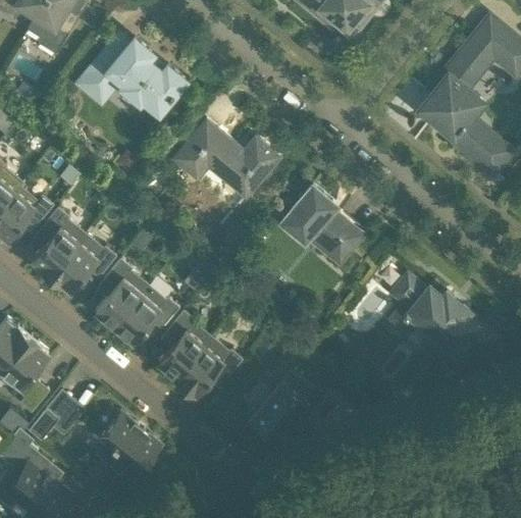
[(21,6),(37,16),(46,0),(0,0),(0,8),(14,17),(21,6)]
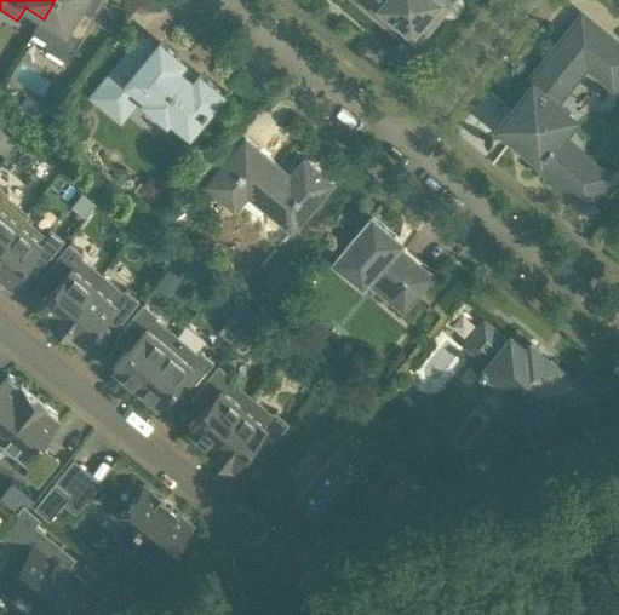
[(55,0),(44,19),(34,35),(53,46),(50,52),(67,63),(101,7),(96,4),(97,0),(55,0)]
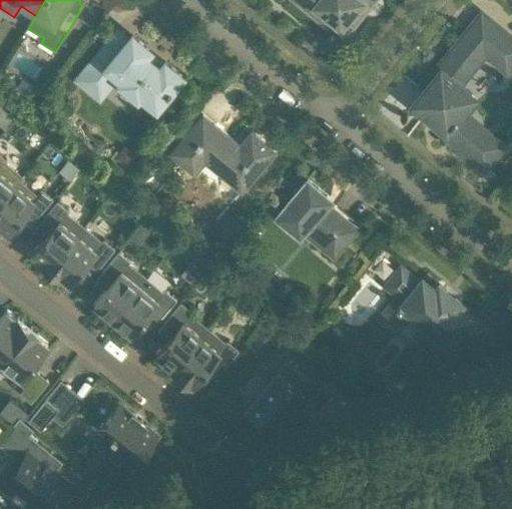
[(301,0),(297,5),(326,28),(331,22),(342,31),(353,17),(359,22),(377,0),(301,0)]
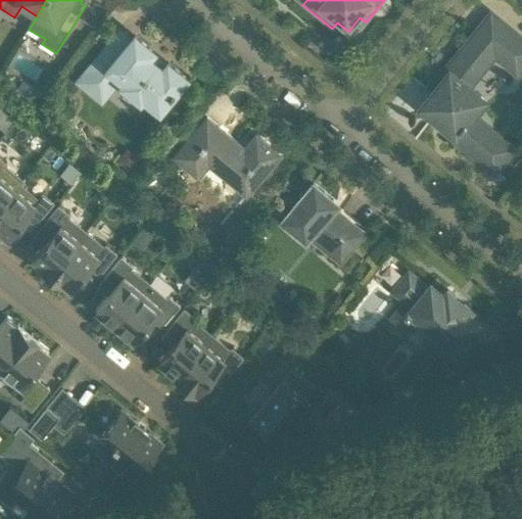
[(495,137),(490,133),(472,118),(484,102),(469,90),(499,53),(521,72),(521,42),(491,16),(432,89),(436,92),(433,96),(432,96),(431,97),(437,102),(436,103),(437,111),(438,112),(433,119),(435,120),(435,119),(439,122),(436,126),(446,135),(477,160),(495,137)]
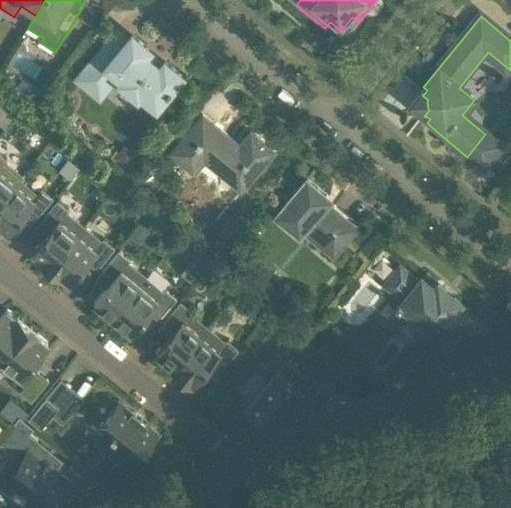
[(182,79),(165,65),(160,71),(145,59),(150,53),(133,39),(115,60),(103,50),(86,72),(110,91),(119,79),(124,83),(121,86),(138,100),(141,97),(157,110),(165,100),(166,100),(174,89),(182,79)]
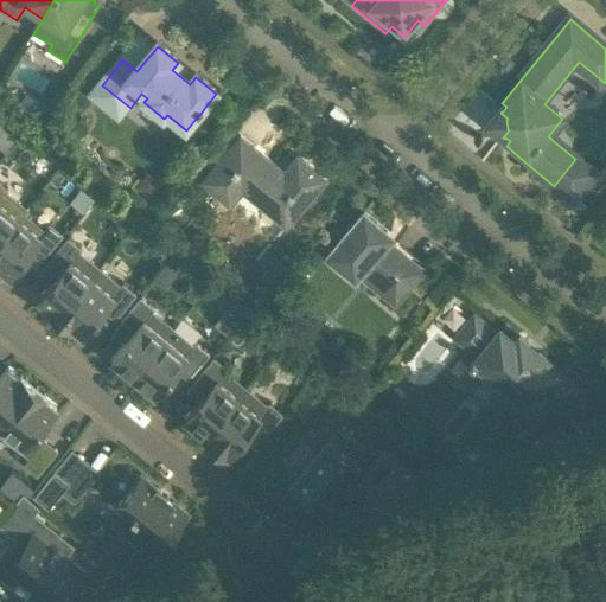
[(29,102),(20,115),(42,128),(49,115),(29,102)]
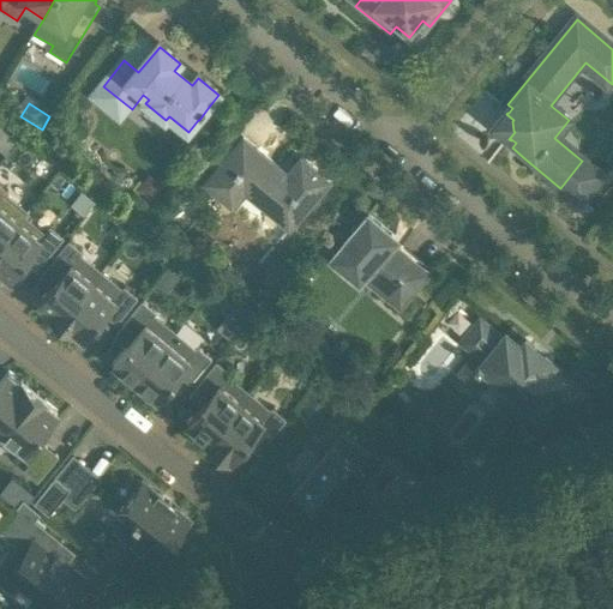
[(290,233),(290,231),(330,185),(302,162),(288,179),(244,143),(206,188),(233,211),(246,196),(290,233)]
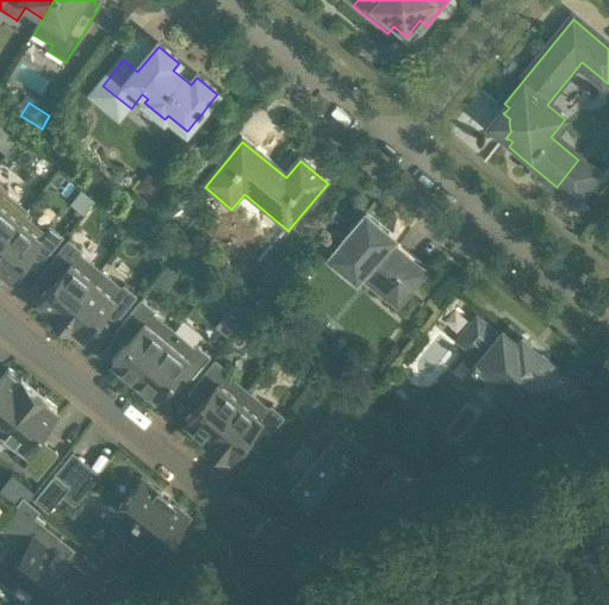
[(148,179),(137,193),(151,205),(163,191),(148,179)]
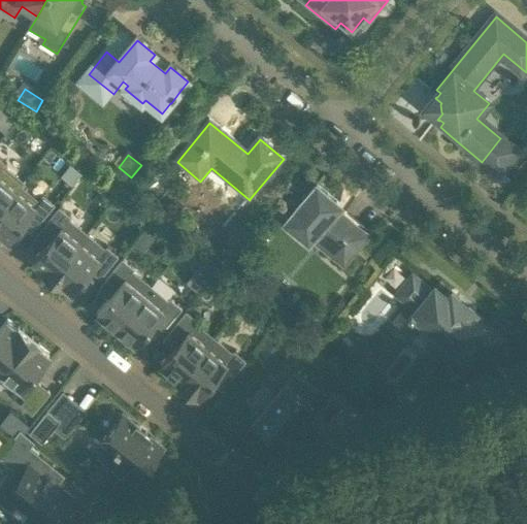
[(0,214),(24,185),(6,170),(8,167),(0,161),(0,214)]
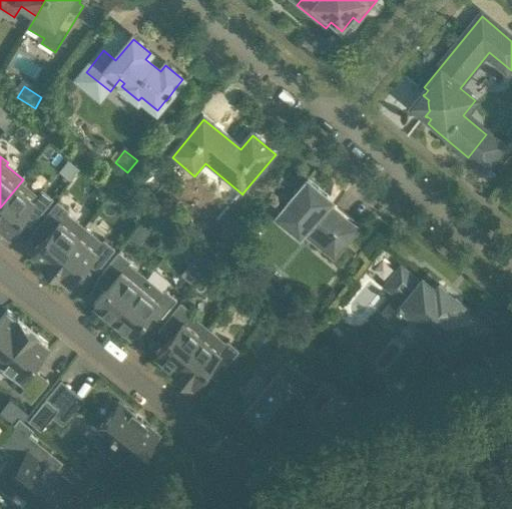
[(24,180),(23,179),(0,207),(0,228),(8,235),(21,219),(26,213),(37,221),(54,200),(42,191),(37,197),(20,183),(24,180)]
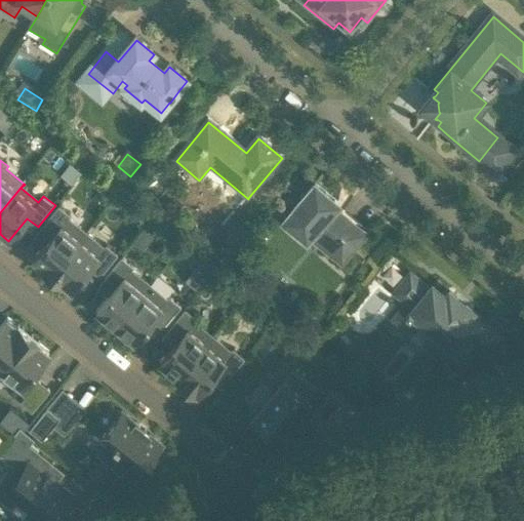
[(316,186),(284,224),(308,243),(311,239),(341,265),(365,236),(334,210),(339,204),(316,186)]
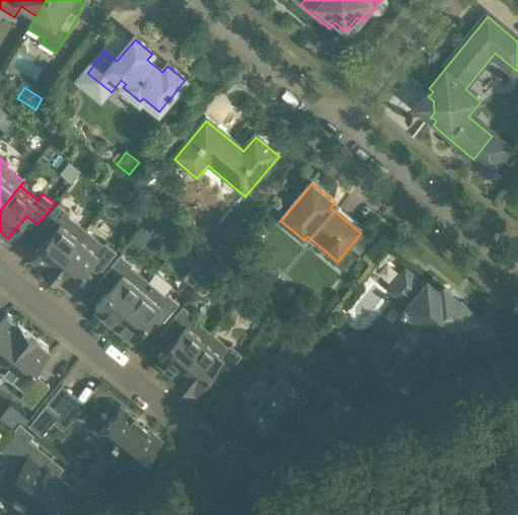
[(51,275),(85,233),(68,218),(70,216),(59,206),(42,227),(52,236),(33,259),(43,267),(42,268),(51,275)]
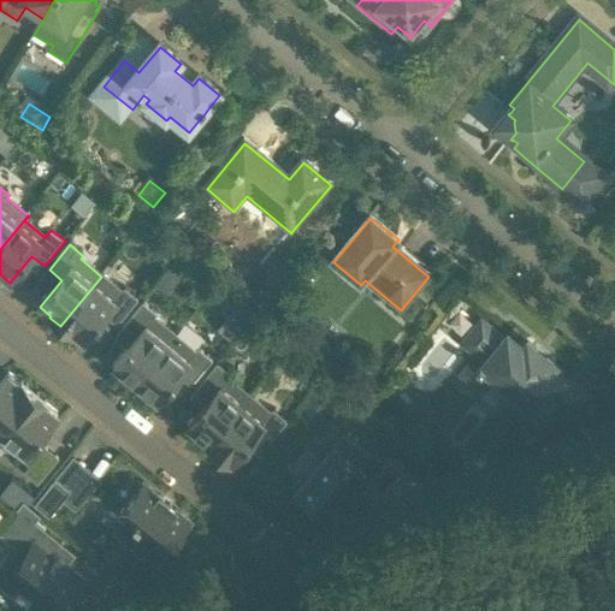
[(101,277),(60,326),(72,336),(72,334),(84,343),(106,316),(118,327),(139,302),(125,290),(123,294),(101,277)]
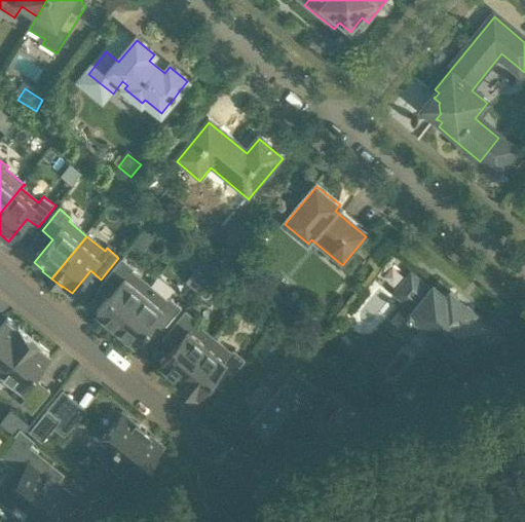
[(425,301),(423,300),(437,284),(406,259),(384,287),(408,306),(396,323),(410,335),(420,323),(455,350),(446,362),(462,375),(478,356),(466,347),(482,329),(479,327),(481,324),(472,315),(473,313),(451,295),(447,300),(434,290),(425,301)]
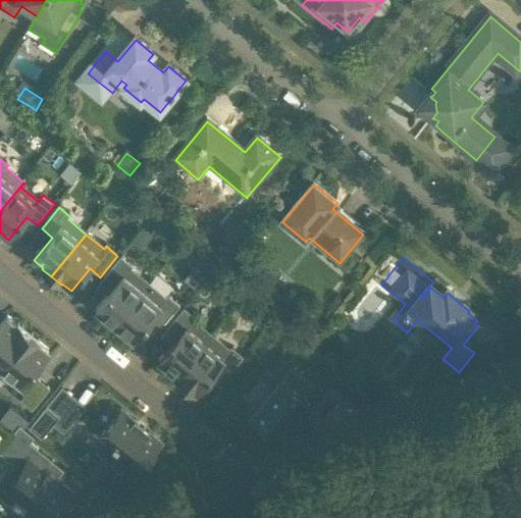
[(97,312),(115,327),(149,286),(132,271),(134,269),(121,260),(104,280),(115,290),(109,296),(97,312)]
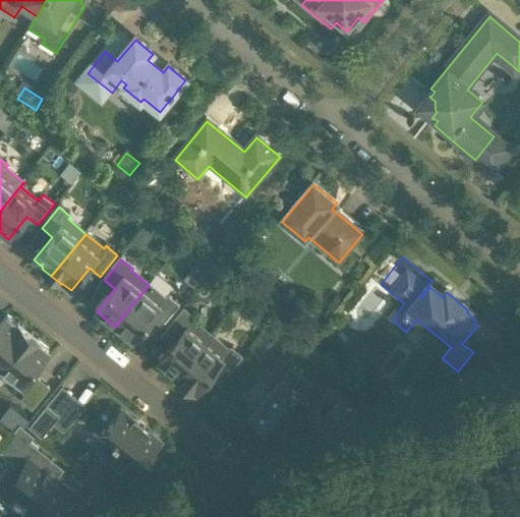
[(166,299),(149,285),(115,327),(117,328),(115,331),(127,340),(129,338),(133,342),(152,320),(163,328),(180,306),(168,297),(166,299)]
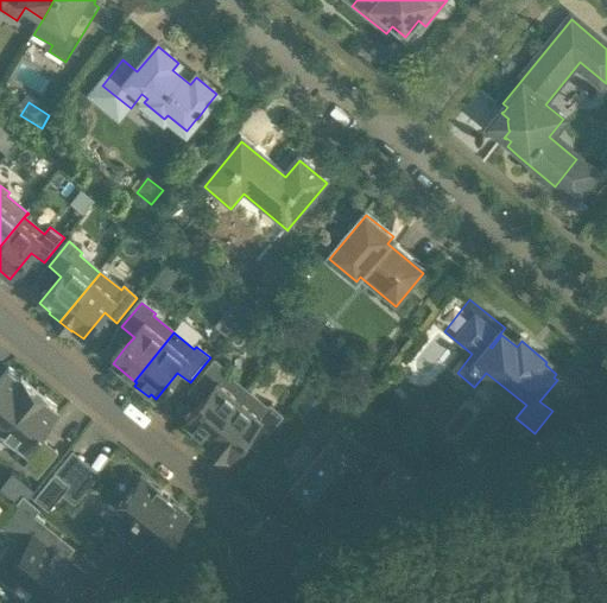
[(206,442),(207,442),(247,392),(226,375),(228,373),(215,362),(195,386),(207,397),(185,423),(207,439),(206,442)]
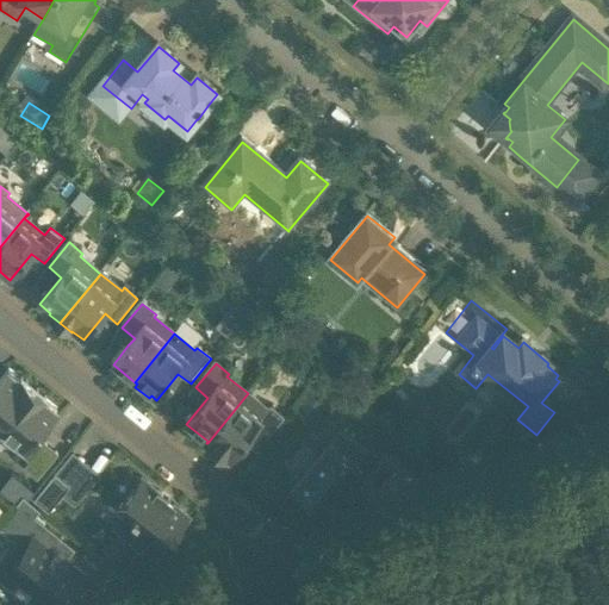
[(0,434),(35,392),(22,381),(22,382),(10,373),(0,384),(0,430),(0,431),(0,434)]
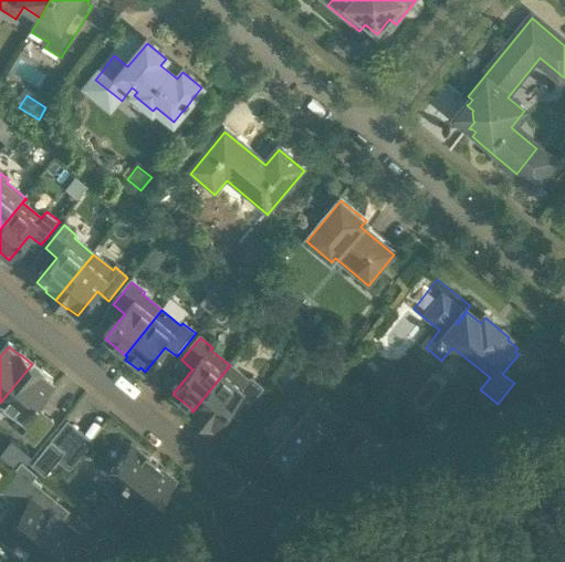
[(32,364),(0,403),(0,406),(29,430),(23,437),(35,447),(54,424),(33,407),(53,383),(43,374),(44,373),(32,364)]
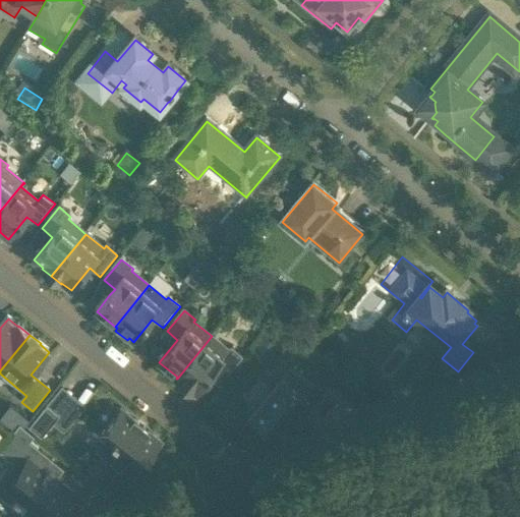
[(196,393),(209,378),(215,370),(225,379),(242,357),(231,348),(229,350),(212,336),(177,379),(193,393),(194,392),(196,393)]
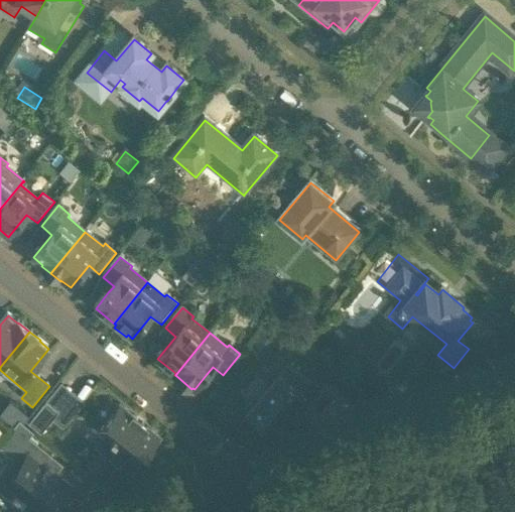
[(288,366),(249,413),(274,434),(275,432),(277,433),(285,424),(283,423),(304,397),(301,394),(310,384),(288,366)]
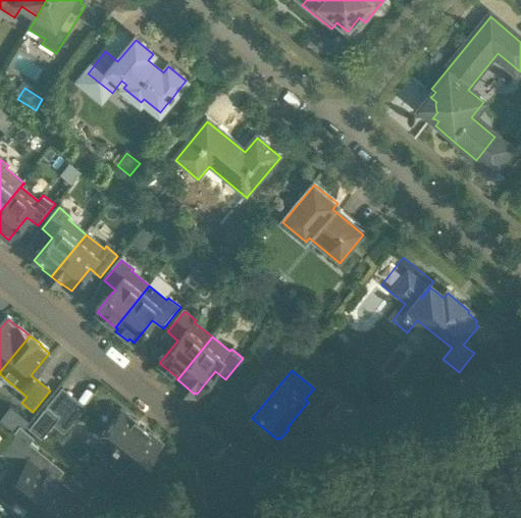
[(42,442),(53,428),(54,427),(60,420),(48,410),(47,409),(29,430),(42,442)]
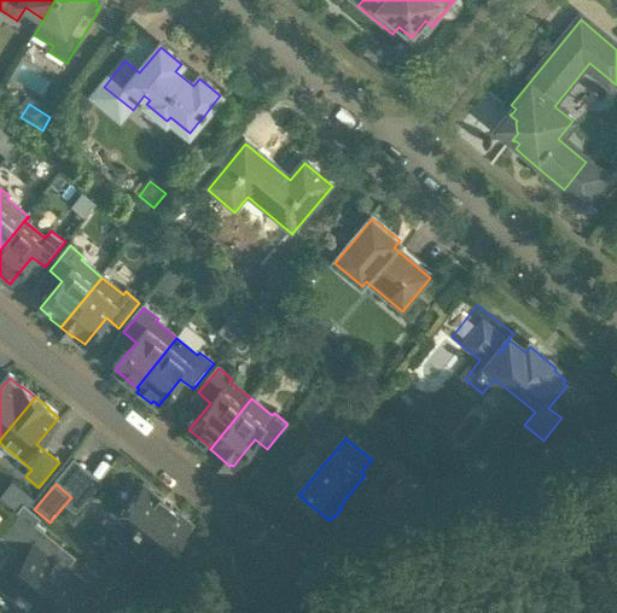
[(129,525),(118,538),(144,559),(155,546),(168,555),(190,527),(175,515),(176,513),(161,500),(158,502),(144,490),(121,519),(129,525)]
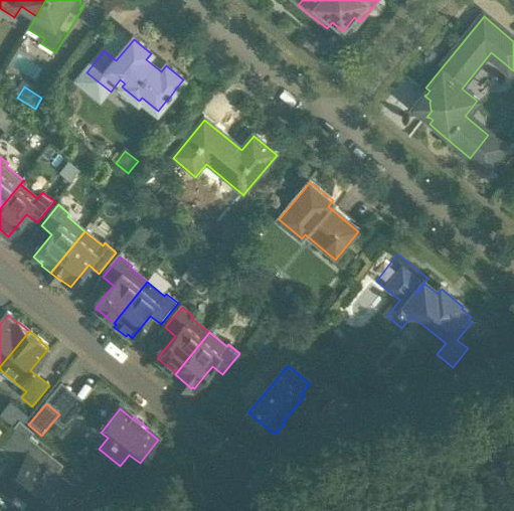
[(20,450),(0,474),(0,476),(20,493),(41,510),(50,510),(70,487),(56,476),(45,467),(53,458),(23,434),(14,444),(20,450)]
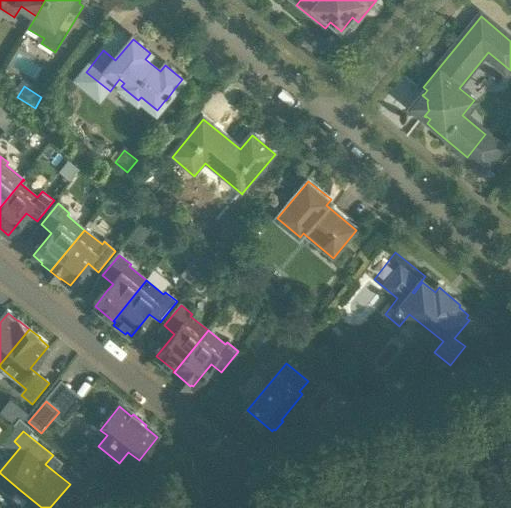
[(67,462),(61,469),(76,481),(81,474),(67,462)]
